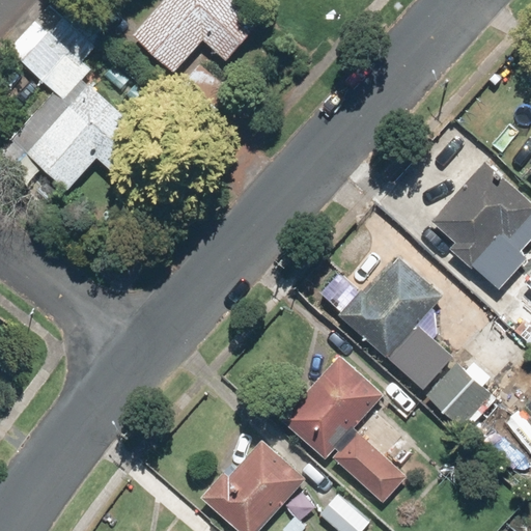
[(172,74),(201,42),(226,62),(258,26),(228,0),(164,0),(161,5),(132,37),(172,74)]
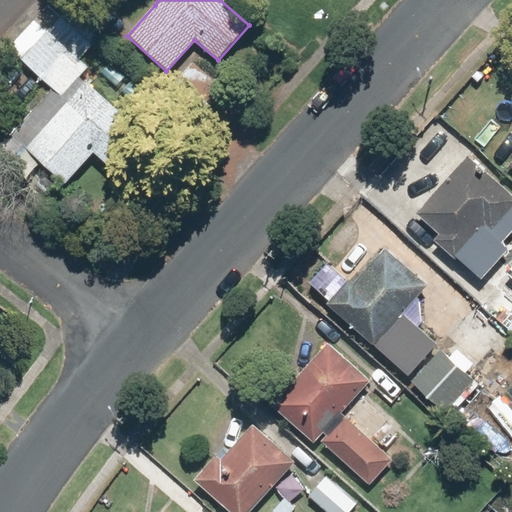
[(59,97),(86,67),(78,60),(104,30),(73,2),(60,16),(47,5),(6,50),(59,97)]
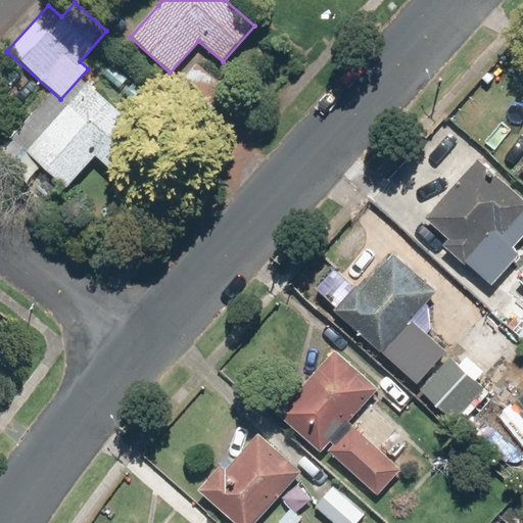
[(227,92),(195,64),(173,89),(204,116),(227,92)]
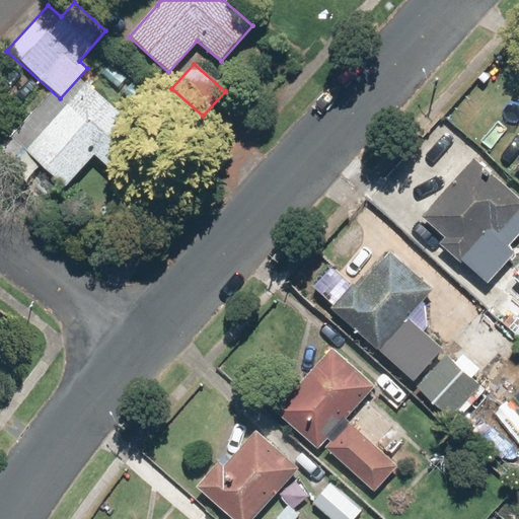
[(149,140),(126,119),(85,83),(53,120),(26,149),(66,184),(93,155),(117,176),(149,140)]
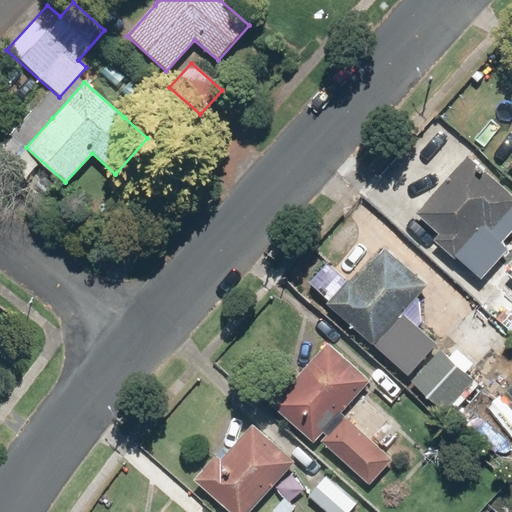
[(511,201),(511,198),(508,195),(465,155),(414,211),(437,232),(432,238),(452,257),(483,223),(488,228),(511,201)]
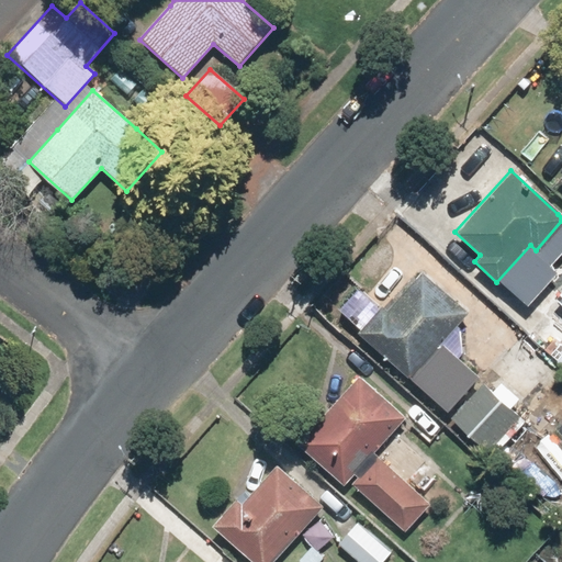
[(419,270),(384,310),(380,306),(357,332),(445,411),(476,377),(438,343),(465,312),(419,270)]
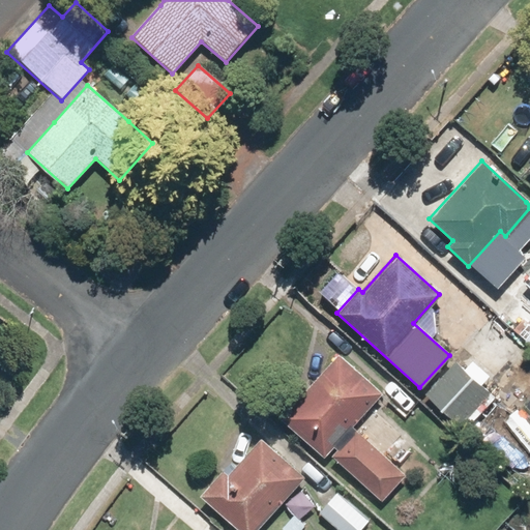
[(326,451),(381,501),(405,475),(350,425),(380,393),(337,354),(278,418),(322,457),(326,451)]
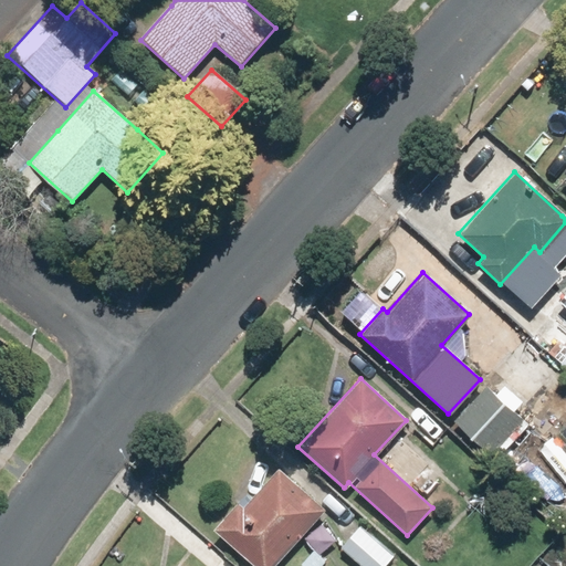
[(484,387),(453,420),(489,452),(520,419),(484,387)]
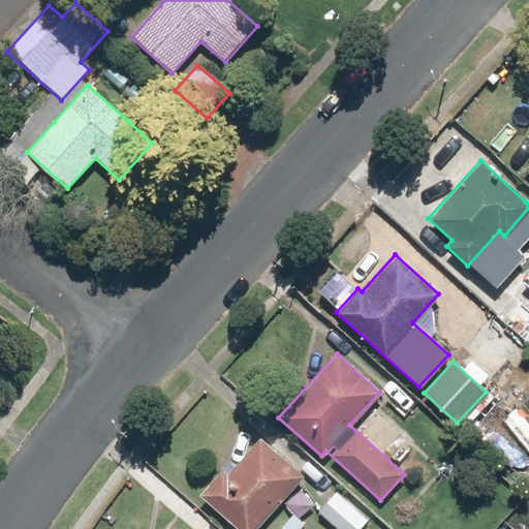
[(258,437),(225,473),(220,469),(196,494),(235,528),(254,528),(302,476),(258,437)]
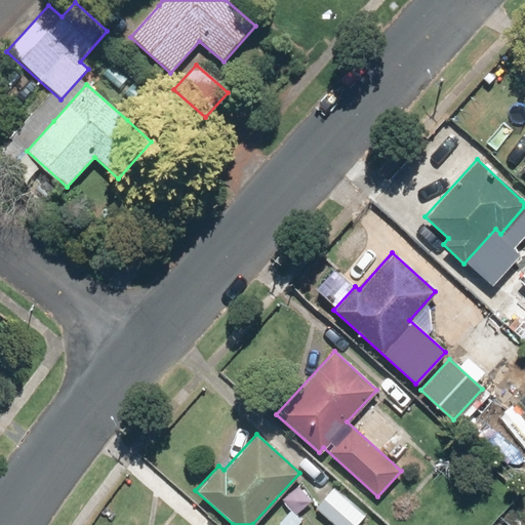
[(333,488),(315,508),(333,524),(354,524),(364,515),(333,488)]
